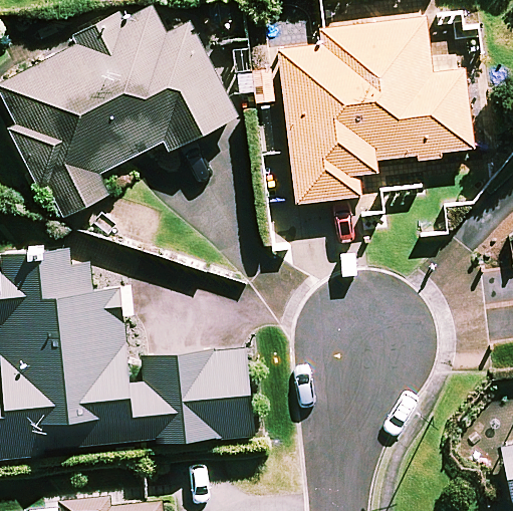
[(435,74),(427,5),(390,9),(391,24),(335,30),(336,46),(277,53),(294,204),(360,196),(356,164),(472,151),(463,71),(435,74)]
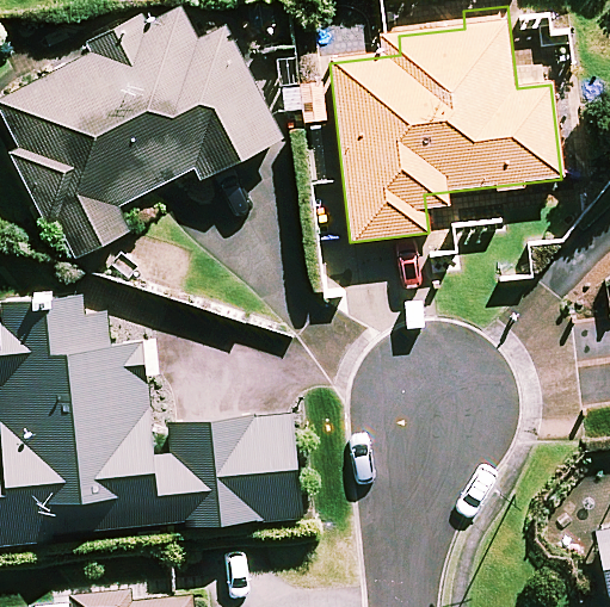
[(196,43),(179,10),(148,25),(142,12),(86,41),(94,57),(0,104),(0,106),(28,162),(20,166),(69,264),(134,230),(121,206),(195,168),(199,179),(278,140),(222,29),(196,43)]
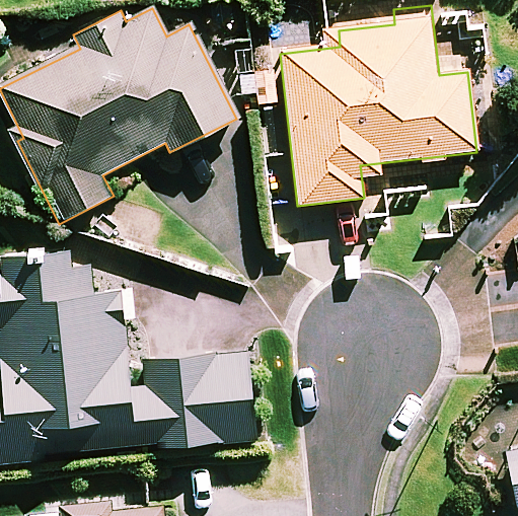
[(150,380),(134,381),(126,281),(20,259),(16,256),(2,273),(0,272),(0,328),(1,328),(5,369),(0,370),(0,463),(260,437),(250,350),(148,360),(150,380)]
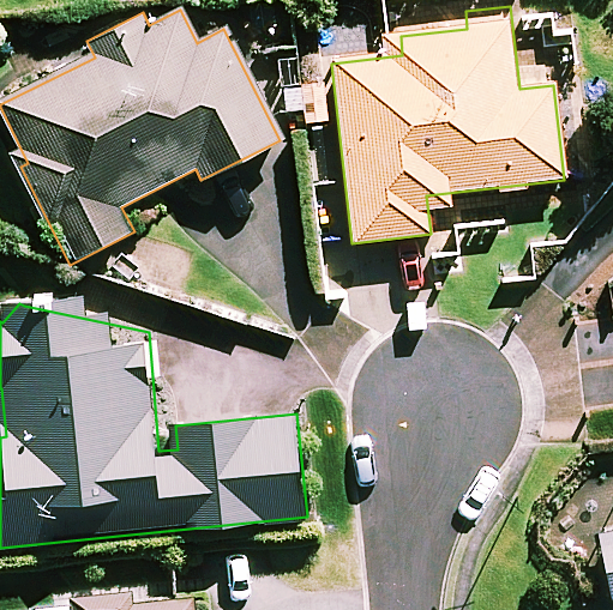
[(612,530),(599,533),(611,598),(612,597),(612,530)]
